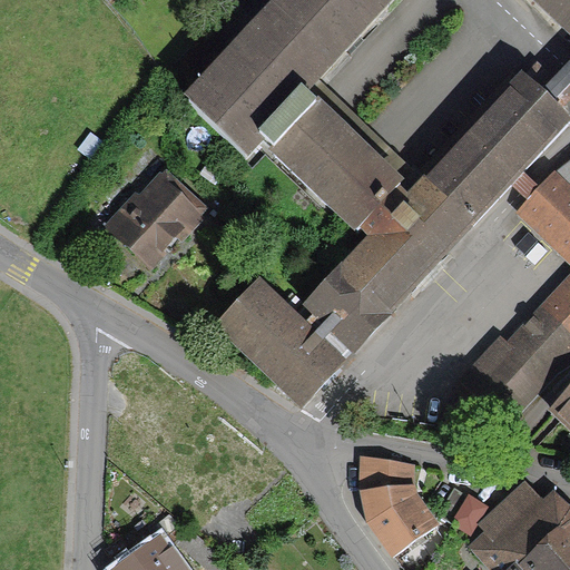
[(394,0),(271,0),(174,104),(239,165),(257,146),(303,97),(394,0)]
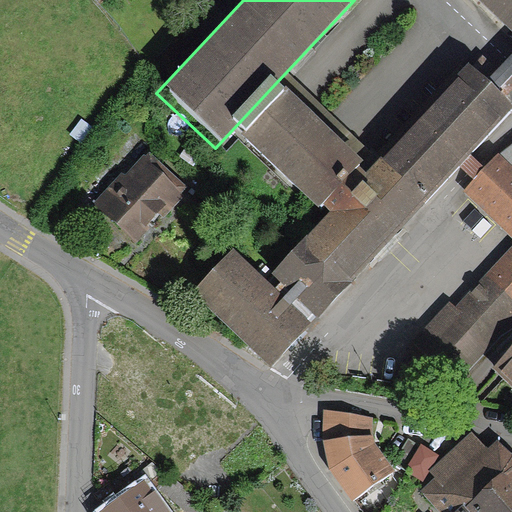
[(511,0),(474,0),(511,33),(511,0)]
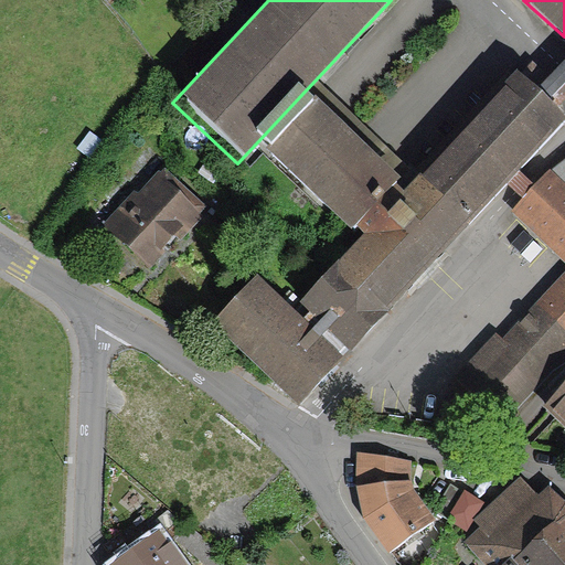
[(355,242),(295,307),(347,354),(560,121),(508,75),(401,192),(355,242)]
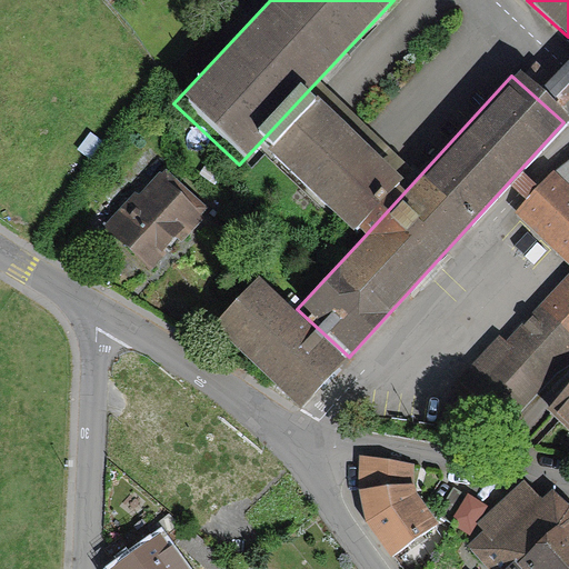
[(403,193),(302,97),(257,146),(358,243),(403,193)]
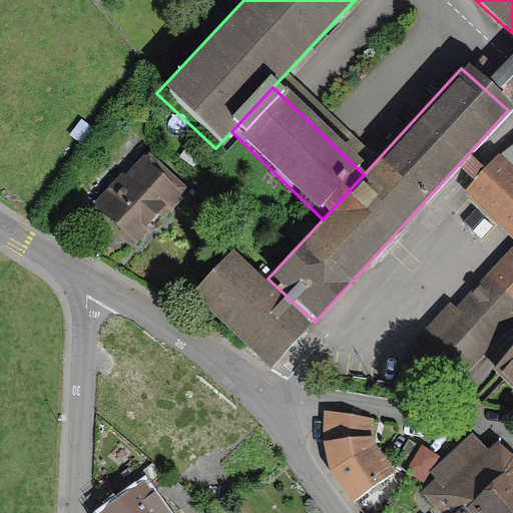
[(512,149),(492,166),(512,184),(512,149)]
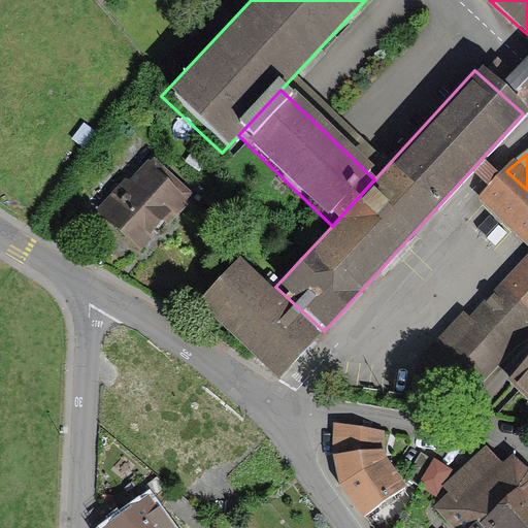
[(184,196),(142,162),(96,216),(138,251),(184,196)]
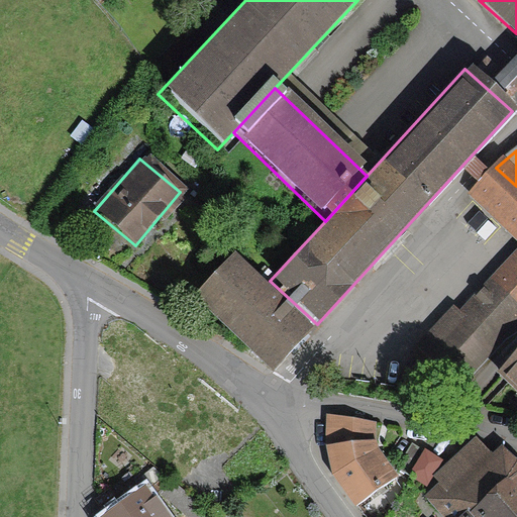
[(516,186),(496,168),(470,198),(516,238),(516,253),(464,315),(451,304),(410,350),(462,396),(516,333),(516,186)]
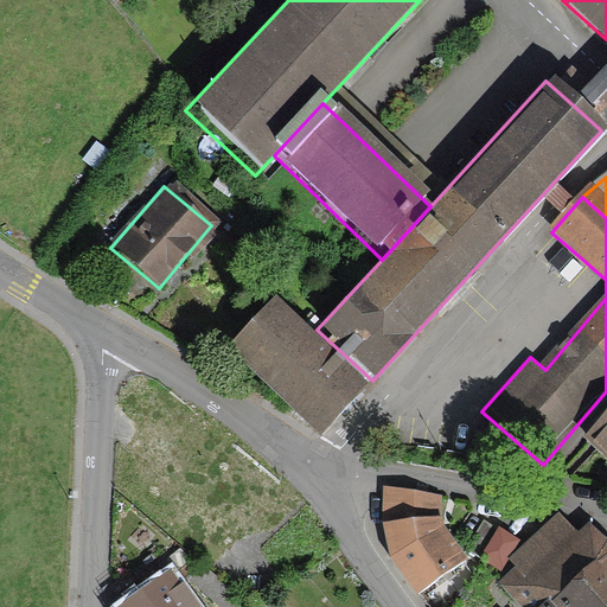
[(276,294),(227,345),(318,433),(368,381),(276,294)]
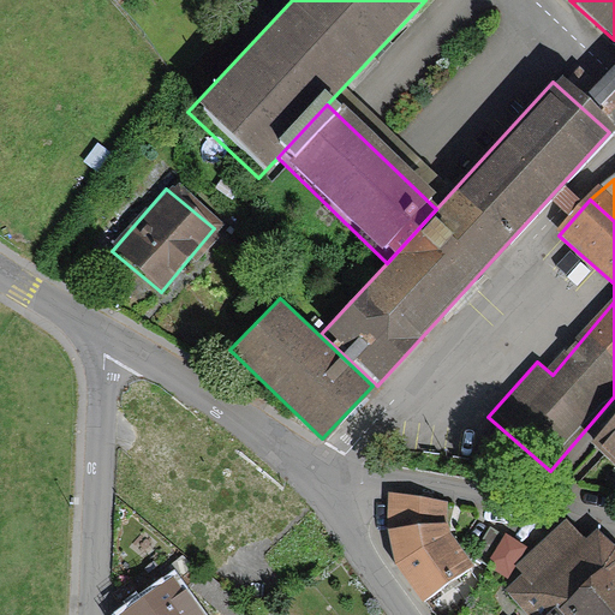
[(614,423),(592,446),(614,467),(614,423)]
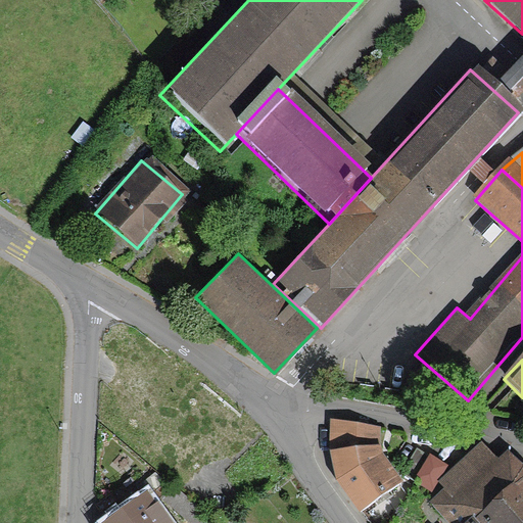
[(331,450),(337,484),(360,512),(403,477),(383,452),(383,426),(331,418),(331,450)]
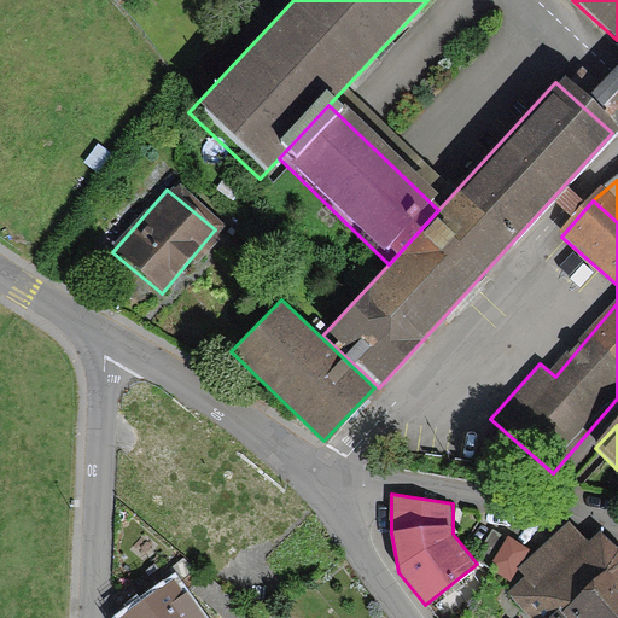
[(617,617),(617,549),(599,529),(583,543),(565,523),(494,587),(522,617),(617,617)]
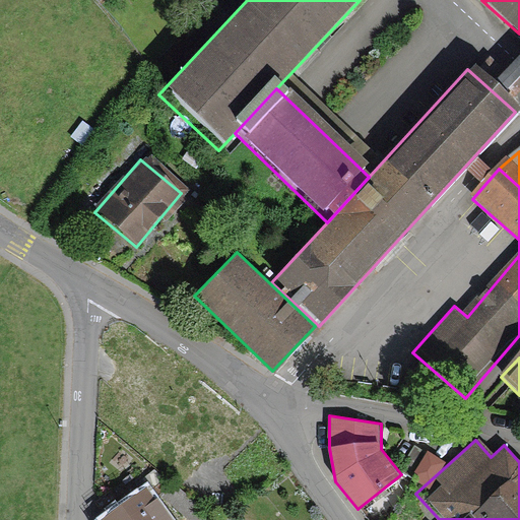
[(167,519),(148,494),(111,519),(167,519)]
